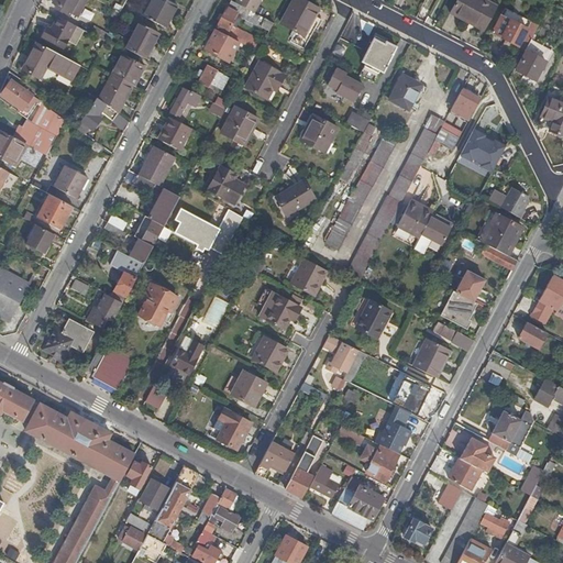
[(53,0),(52,4),(78,19),(88,0),(53,0)]
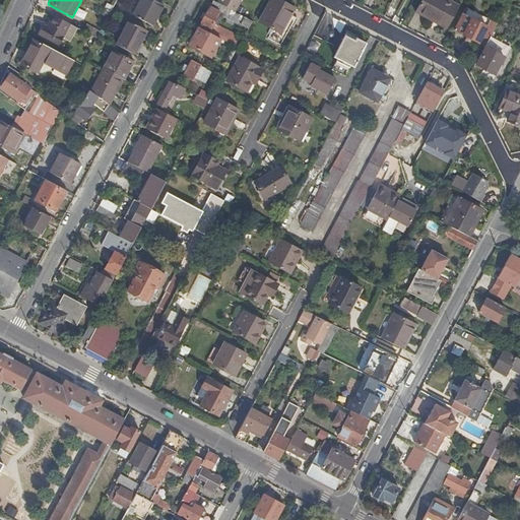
[(164,4),(155,0),(138,0),(132,14),(153,25),(164,4)]
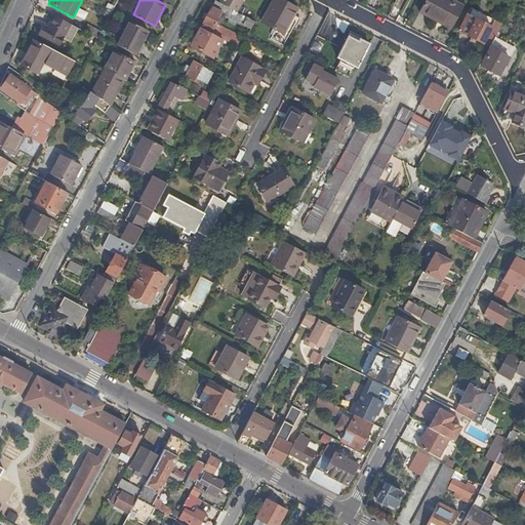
[(230,8),(236,11),(241,0),(220,0),(219,2),(230,8)]
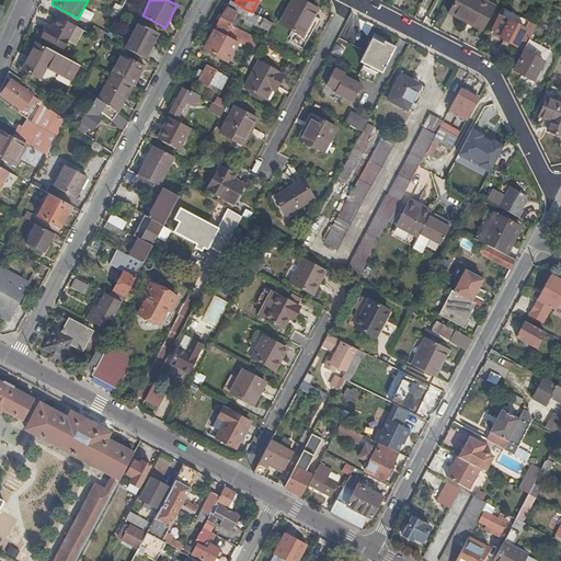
[(312,16),(317,9),(300,0),(290,0),(278,23),(294,32),(301,36),(312,16)]
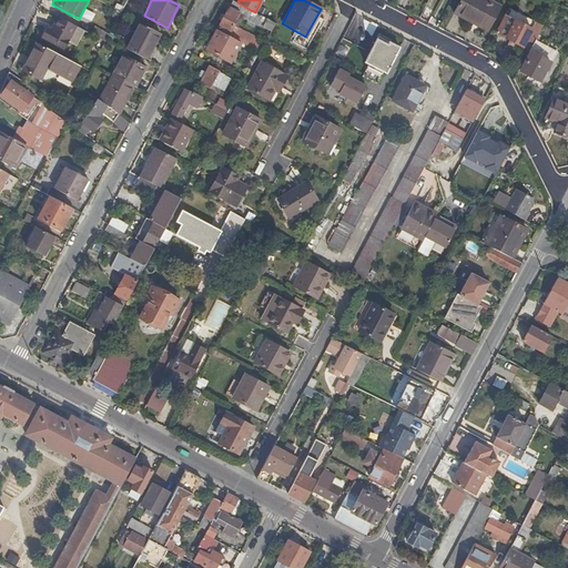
[(468,0),(458,0),(449,17),(473,30),(470,32),(480,37),(494,13),(468,0)]
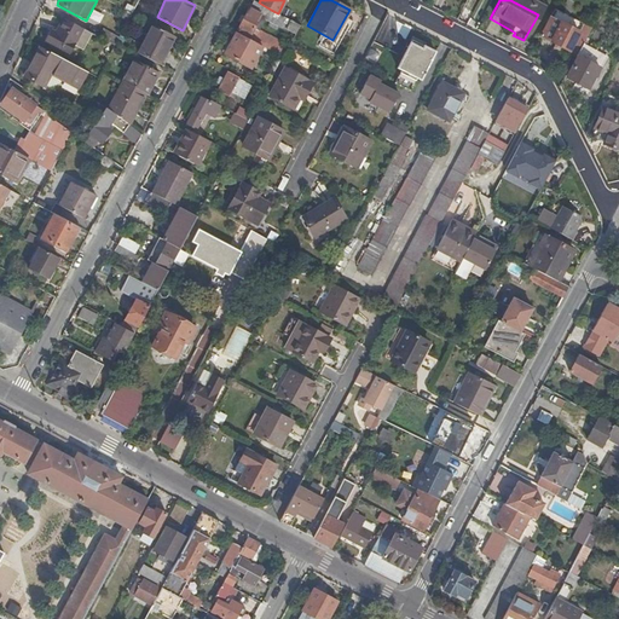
[(259,3),(255,1),(252,9),(262,15),(261,17),(271,22),(275,18),(268,15),(271,10),(259,3)]
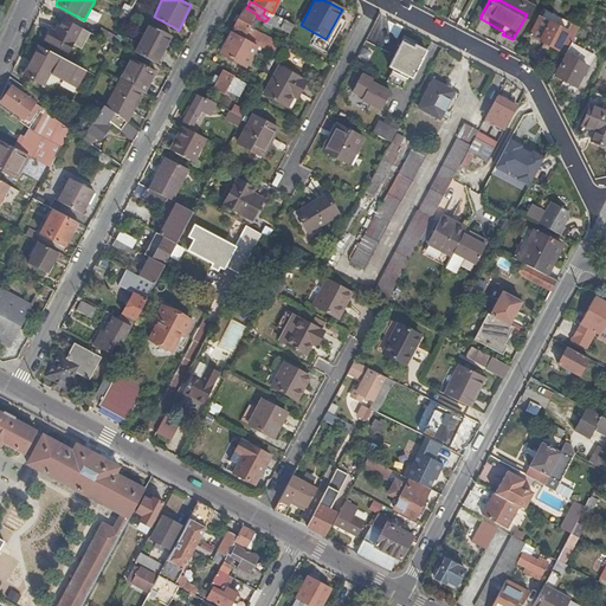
[(245,37),(256,17),(257,14),(246,8),(242,17),(238,24),(234,31),(245,37)]
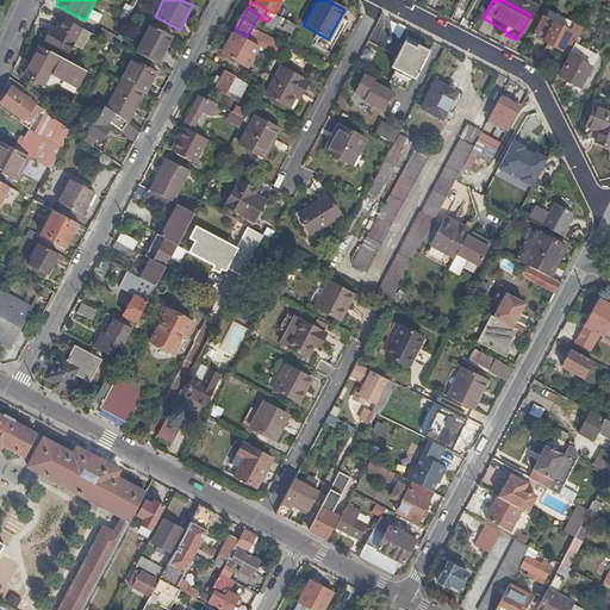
[(281,29),(290,33),(296,25),(274,13),(267,10),(265,14),(271,18),(267,22),(281,29)]
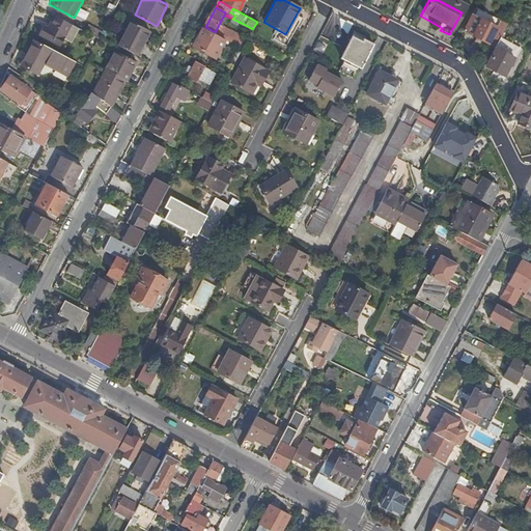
[(475,9),(464,30),(494,48),(499,37),(504,29),(506,25),(476,8),(475,9)]
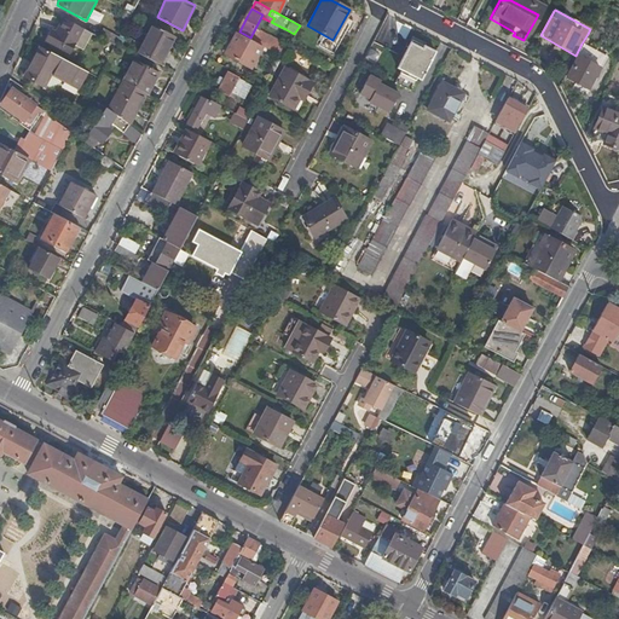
[(352,22),(345,18),(333,40),(324,35),(322,40),(337,48),(352,22)]
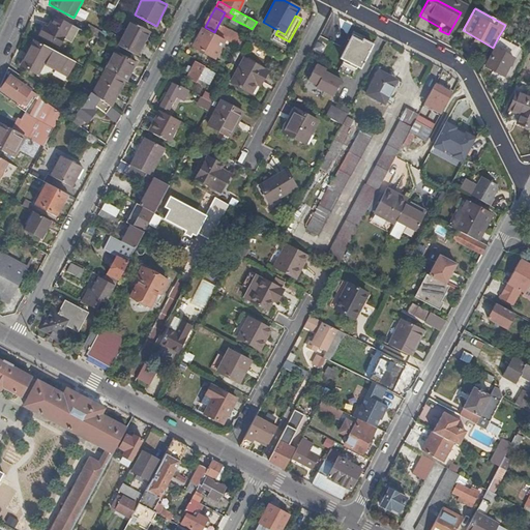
[(441,28),(419,16),(417,19),(439,31),(439,30),(441,28)]
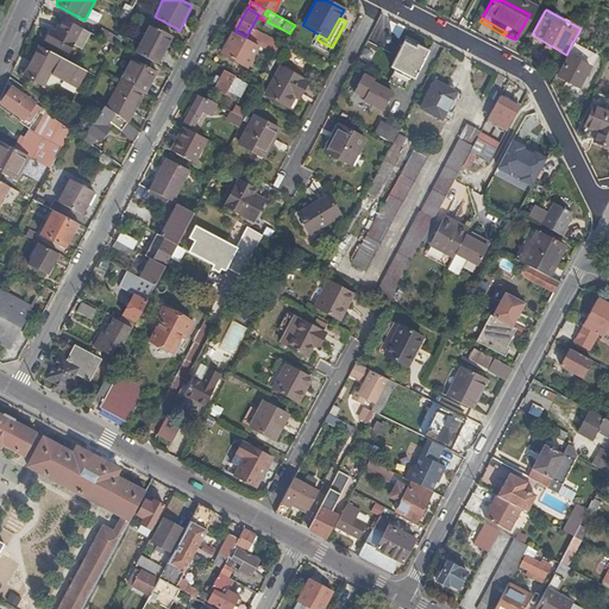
[(83,30),(63,19),(56,33),(51,31),(44,41),(70,54),(75,46),(82,33),(83,30)]
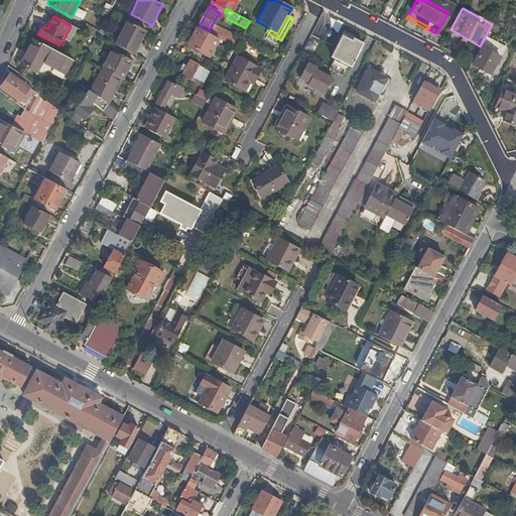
[(135,52),(146,30),(129,21),(117,43),(135,52)]
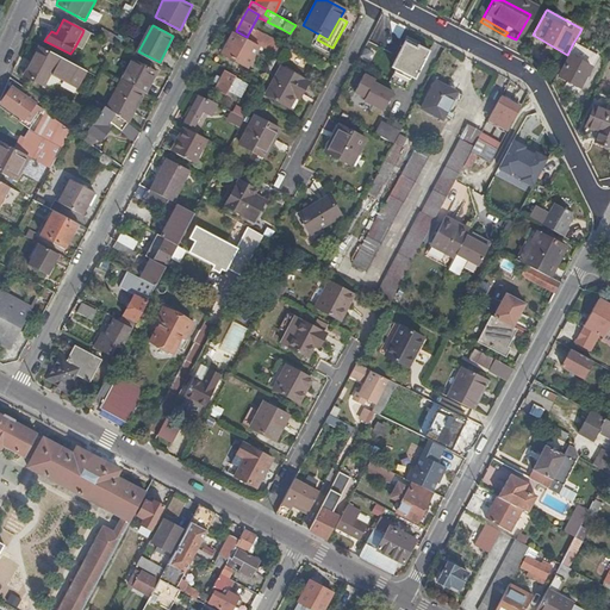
[(109,44),(113,47),(118,39),(103,30),(98,38),(109,44)]
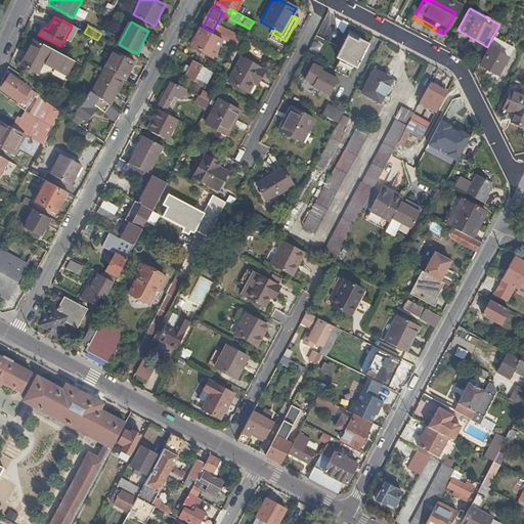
[(214,35),(222,39),(227,30),(219,26),(214,35)]
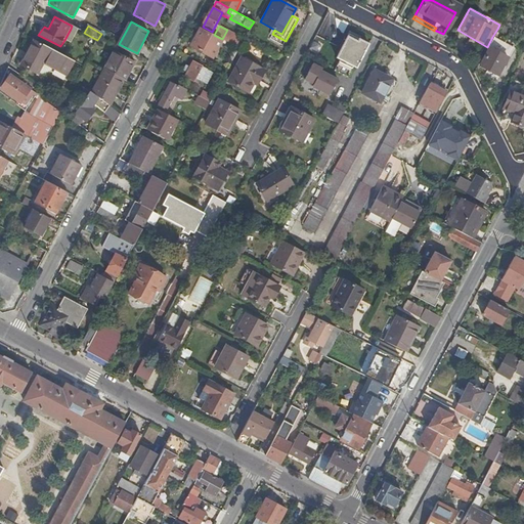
[(71,29),(64,40),(69,42),(76,32),(71,29)]
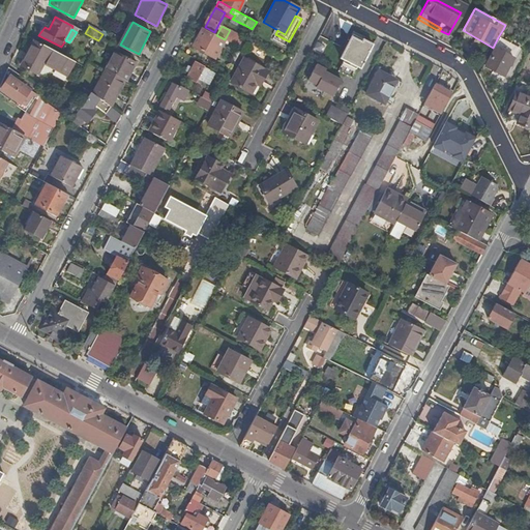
[(216,35),(203,29),(194,47),(215,58),(225,39),(216,35)]
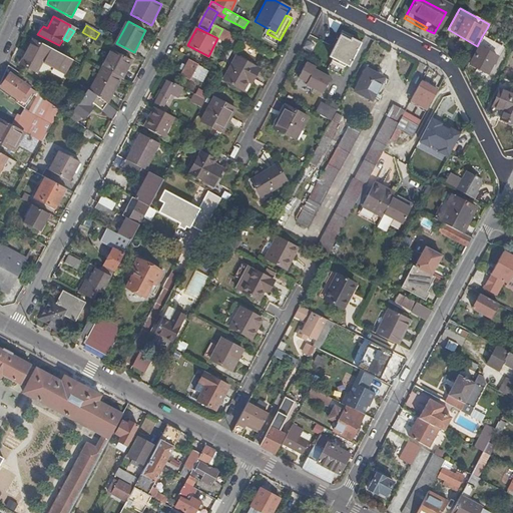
[(507,39),(487,28),(482,36),(484,37),(502,47),(507,39)]
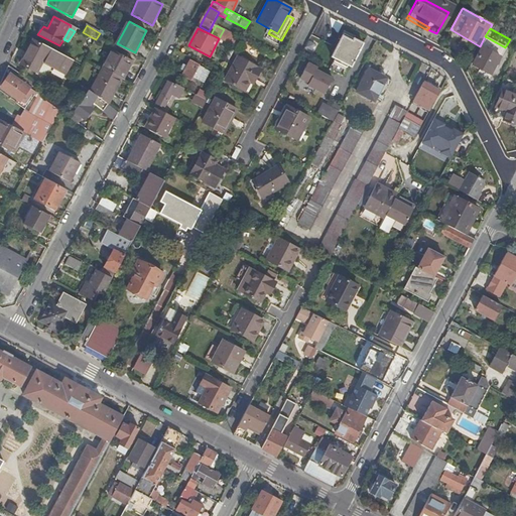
[(219,38),(235,47),(240,38),(233,34),(224,29),(219,38)]
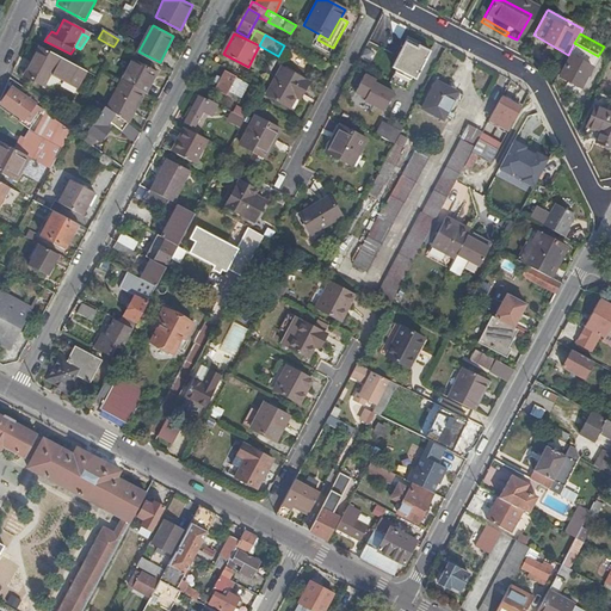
[(415,81),(430,54),(419,49),(420,45),(414,43),(413,45),(407,42),(393,69),(415,81)]
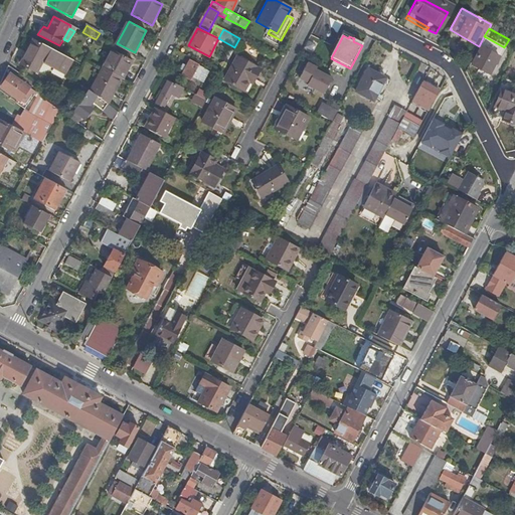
[(489,73),(504,47),(486,37),(471,64),(489,73)]
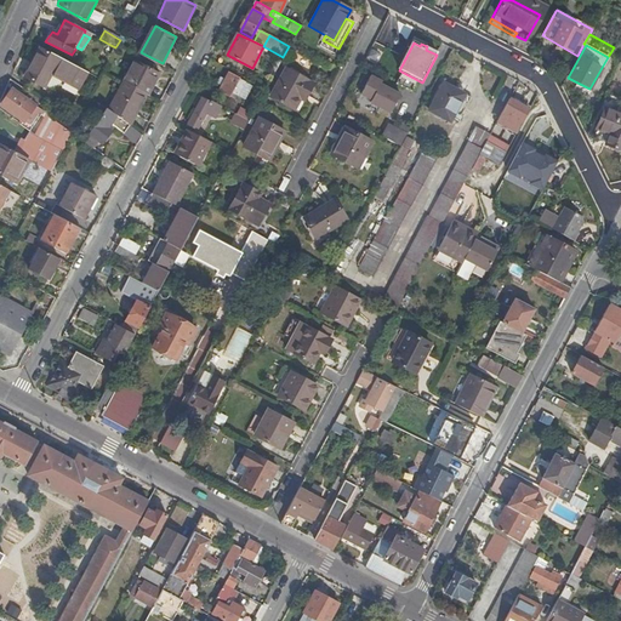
[(86,73),(38,49),(22,79),(43,89),(50,75),(78,90),(86,73)]
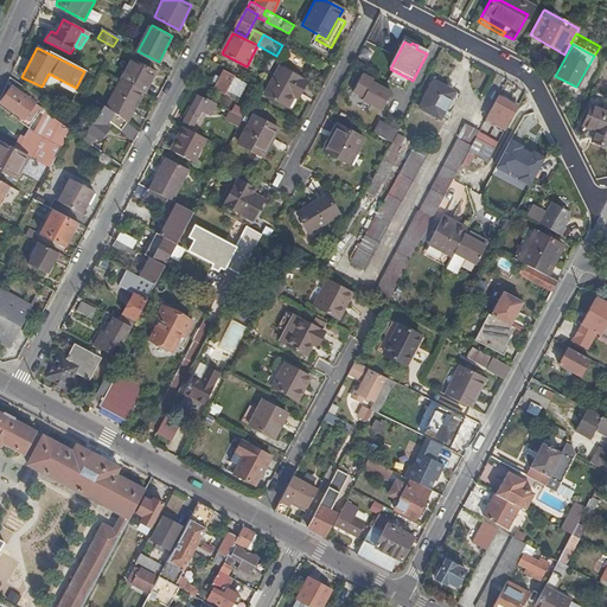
[(146,88),(148,90),(159,70),(134,57),(123,77),(125,77),(146,88)]
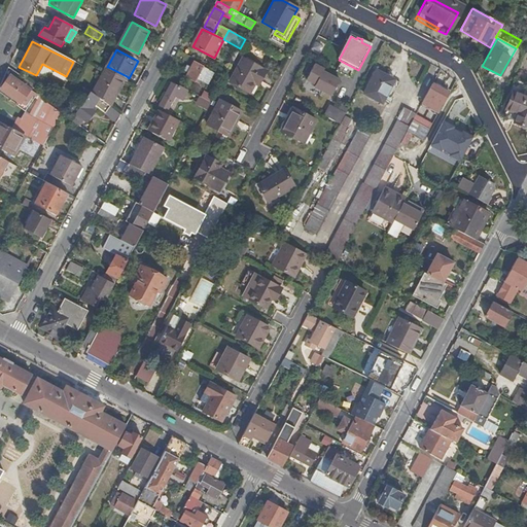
[(253,96),(266,72),(241,59),(229,83),(253,96)]
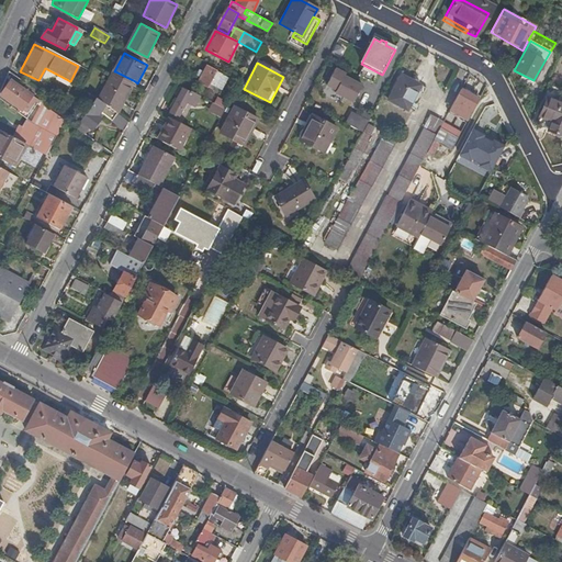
[(202,78),(200,82),(209,87),(212,81),(224,88),(229,78),(209,66),(204,72),(201,70),(198,76),(202,78)]
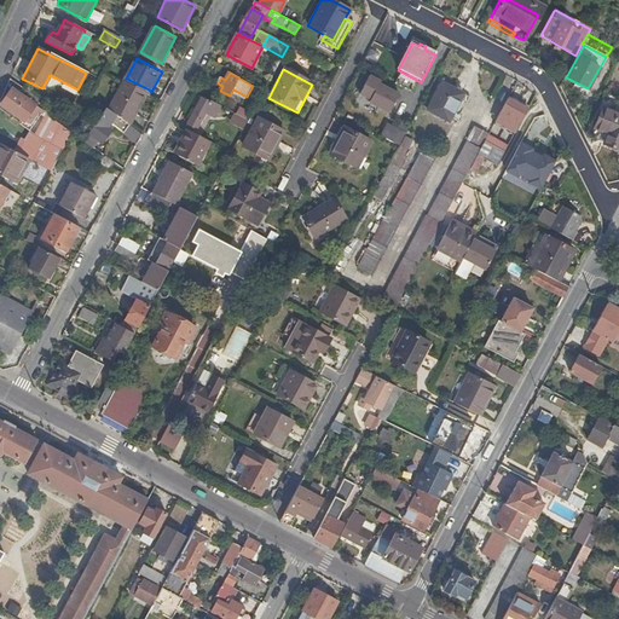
[(381,81),(368,75),(359,94),(370,100),(369,103),(389,114),(399,93),(380,84),(381,81)]
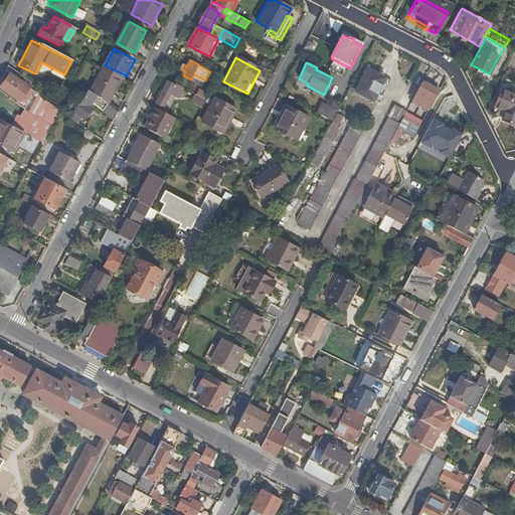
[(89,91),(109,105),(124,74),(106,65),(103,70),(99,75),(89,91)]
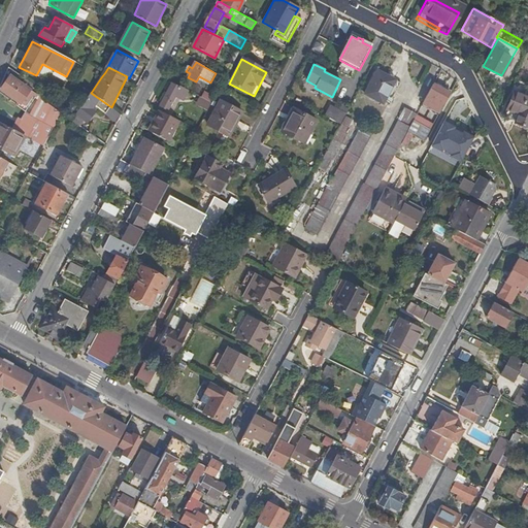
[(395,100),(402,85),(377,71),(364,94),(383,104),(388,96),(395,100)]
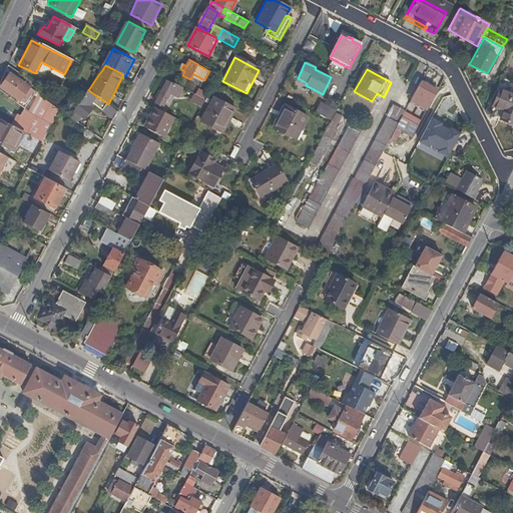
[(9,74),(0,87),(17,99),(21,101),(29,90),(30,89),(9,74)]
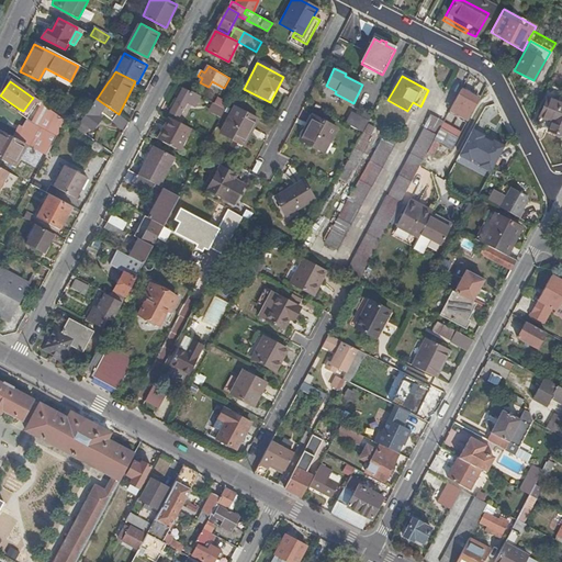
[(200,96),(193,92),(192,93),(184,90),(171,114),(180,119),(189,102),(195,105),(200,96)]
